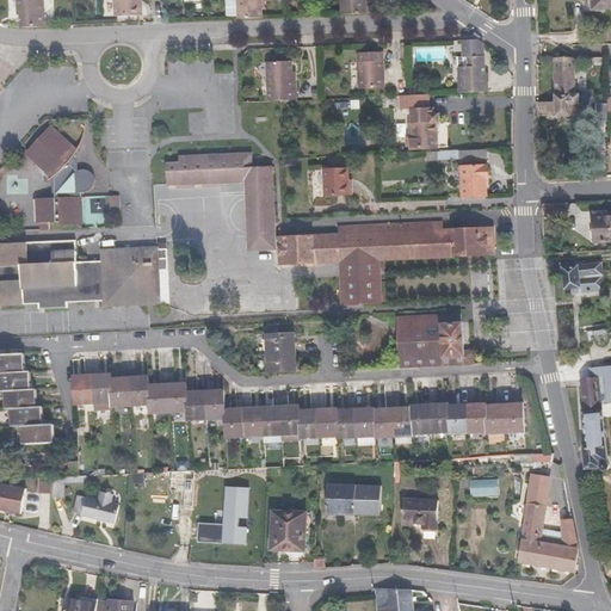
[(20,16),(20,28),(22,28),(47,26),(45,0),(16,0),(17,10),(19,10),(20,16)]
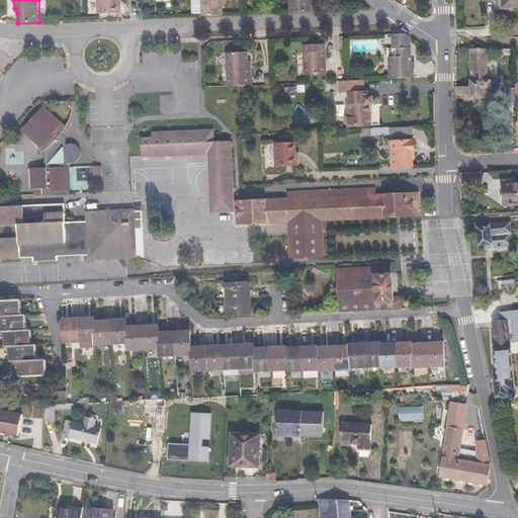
[(119,13),(119,0),(118,0),(97,0),(98,14),(119,13)]
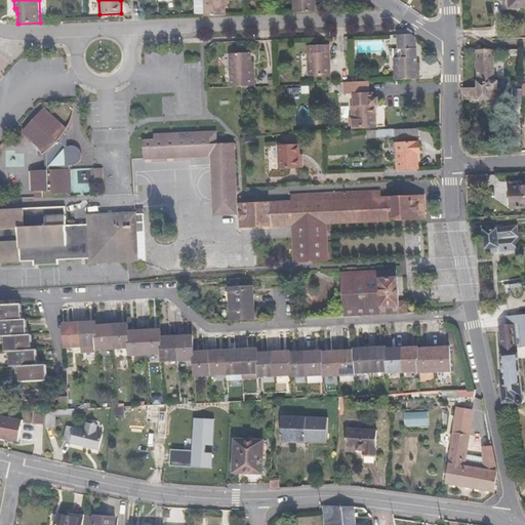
[(204,0),(205,16),(226,15),(226,7),(225,0),(204,0)]
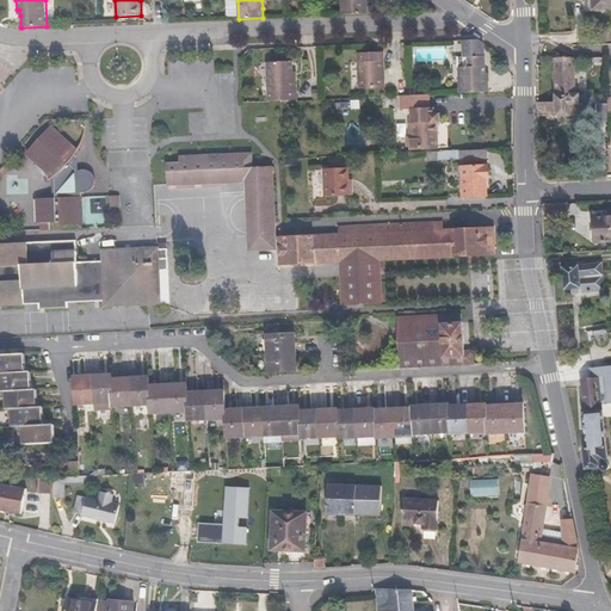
[(341,0),(343,14),(368,13),(366,0),(341,0)]
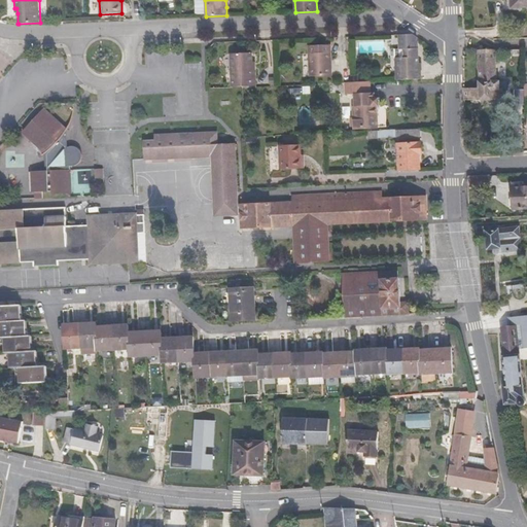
[(397,80),(422,79),(421,71),(419,71),(419,63),(419,48),(418,48),(417,36),(414,34),(396,35),(397,49),(395,49),(396,58),(397,80)]
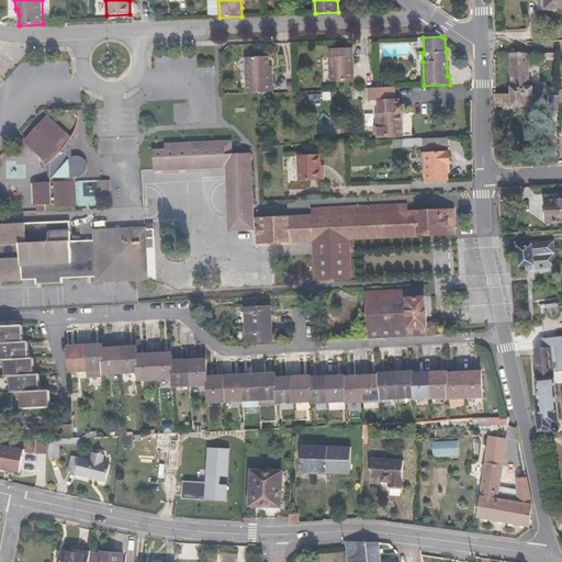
[(329,57),(330,82),(355,81),(353,56),(352,56),(352,47),(329,48),(330,57),(329,57)]
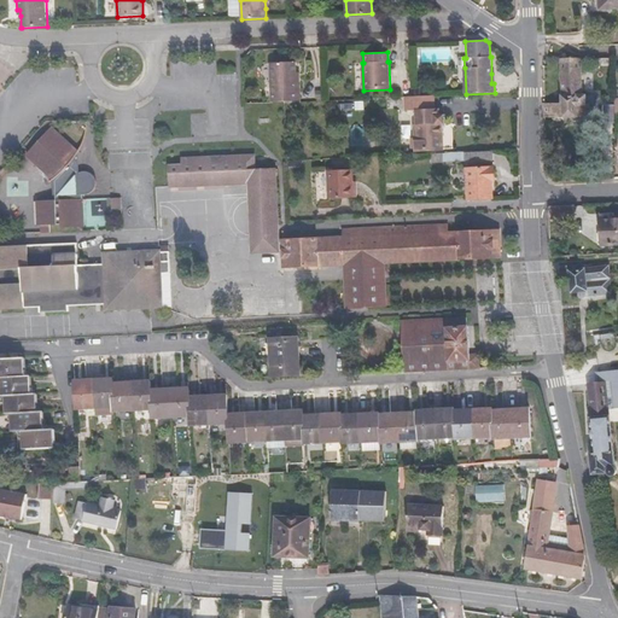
[(561,103),(543,104),(543,118),(590,117),(592,104),(588,104),(588,94),(583,94),(582,58),(561,58),(561,91),(561,103)]
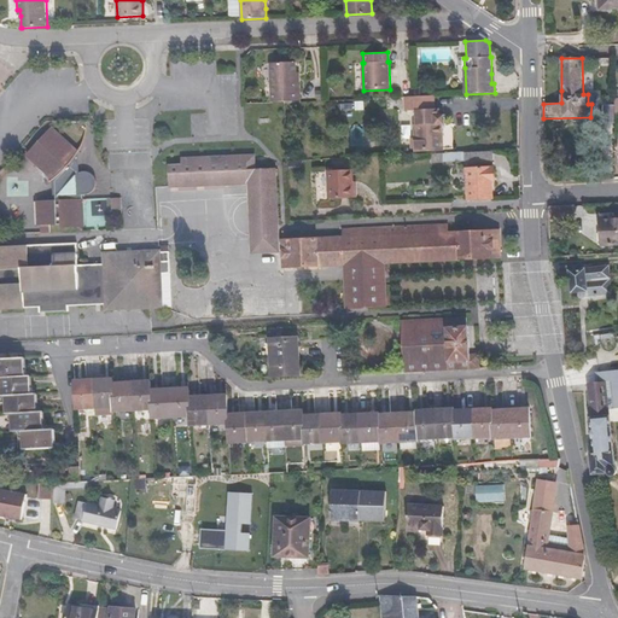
[(270,63),(273,103),(285,101),(301,100),(299,92),(297,92),(296,73),(296,63),(270,63)]
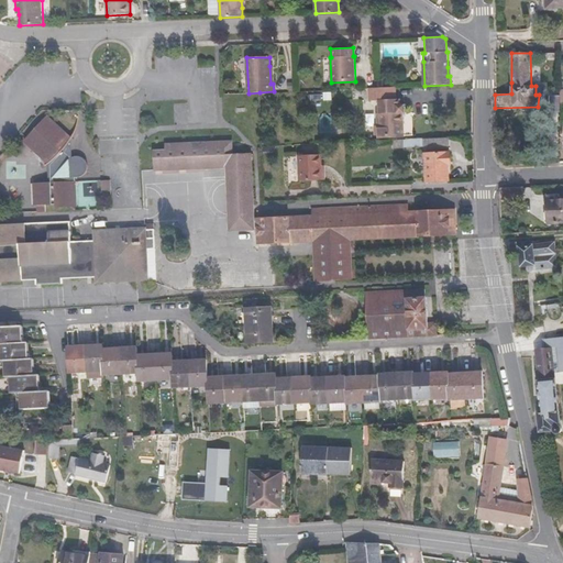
[(558,107),(558,84),(543,84),(543,92),(548,92),(549,108),(558,107)]
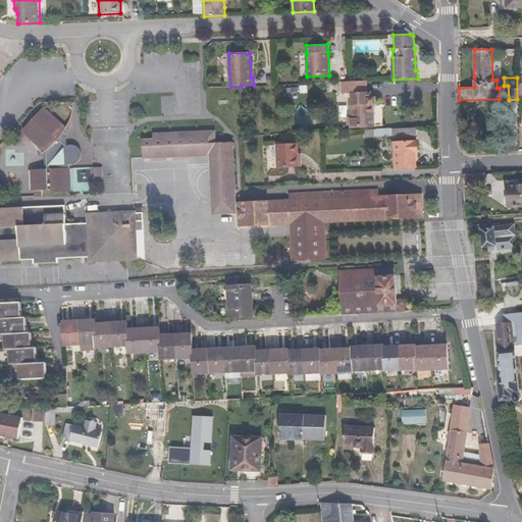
[(367,81),(350,82),(343,82),(343,93),(353,93),(353,106),(351,106),(351,118),(349,118),(349,127),(374,126),(373,105),(376,105),(376,97),(371,97),(371,92),(367,93),(367,81)]
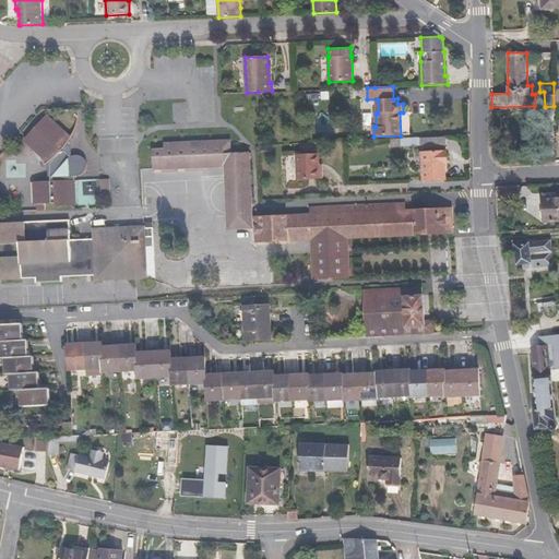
[(54,158),(60,152),(60,151),(69,141),(71,138),(47,115),(26,137),(51,161),(54,158)]
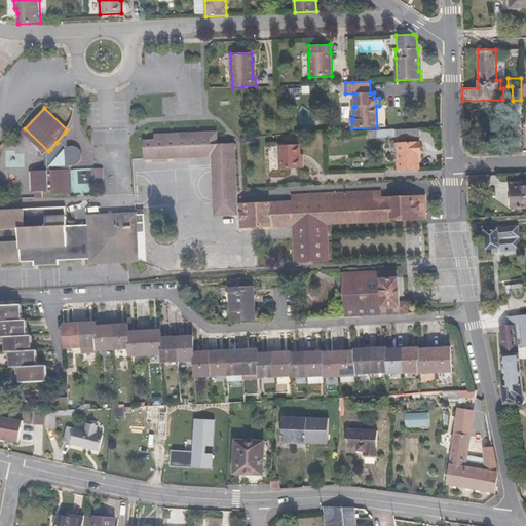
[(47,151),(48,151),(25,128),(22,132),(44,153),(47,151)]
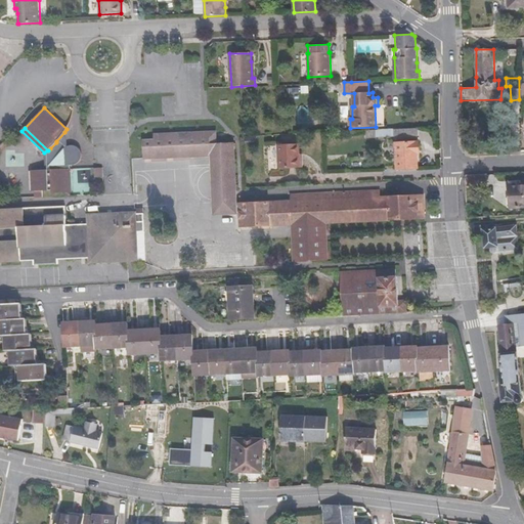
[(396,143),(398,171),(419,170),(418,154),(420,154),(420,142),(419,142),(418,128),(395,129),(396,137),(396,143)]
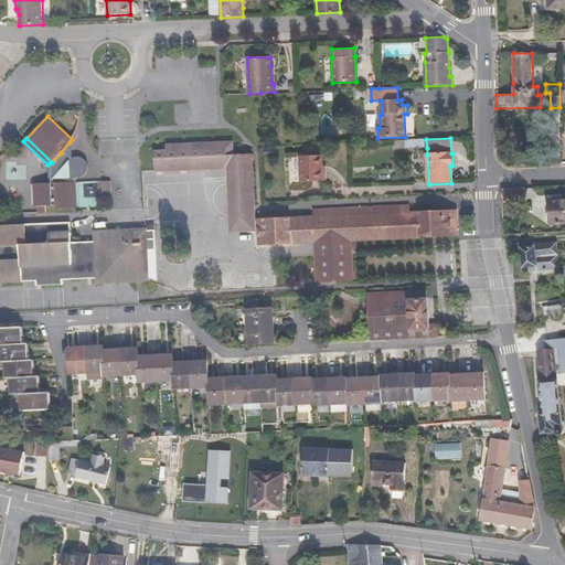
[(61,152),(61,153),(70,160),(72,158),(72,139),(70,142),(61,152)]
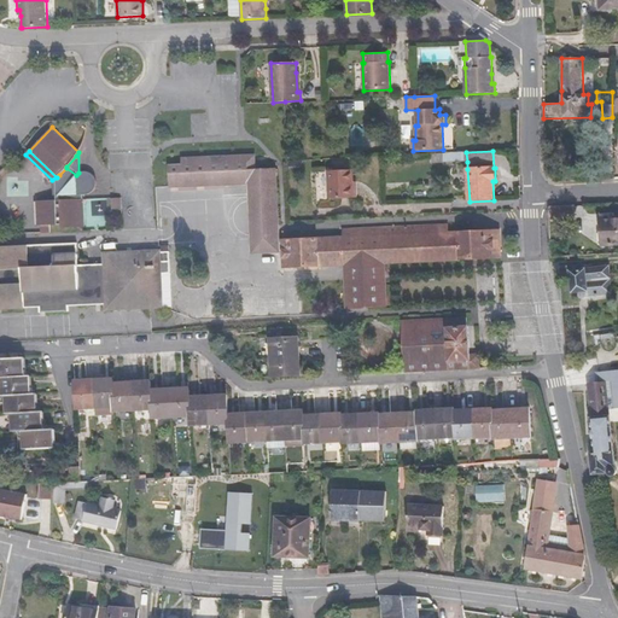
[(466,152),(431,153),(431,163),(467,162),(466,152)]
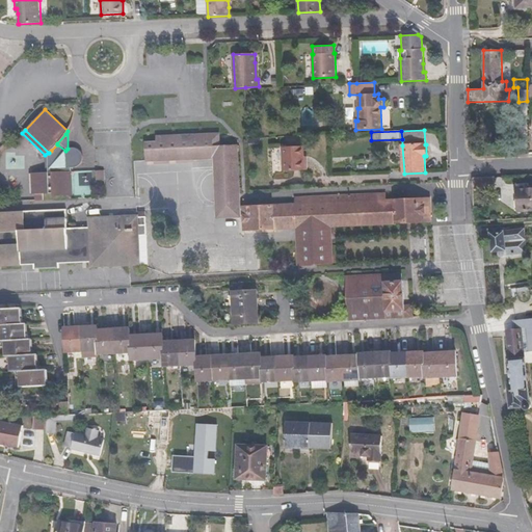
[(145,160),(214,158),(219,158),(219,145),(219,134),(156,137),(156,142),(144,143),(145,160)]
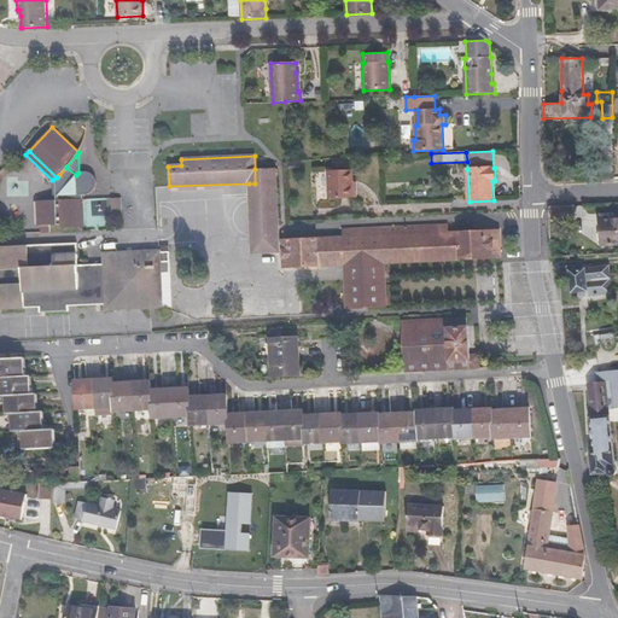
[(76,175),(66,168),(59,175),(57,178),(56,178),(57,200),(38,202),(39,226),(62,225),(62,228),(85,227),(83,194),(87,194),(92,193),(94,191),(95,187),(97,184),(97,180),(95,178),(92,174),(89,173),(85,172),(79,173),(76,175)]
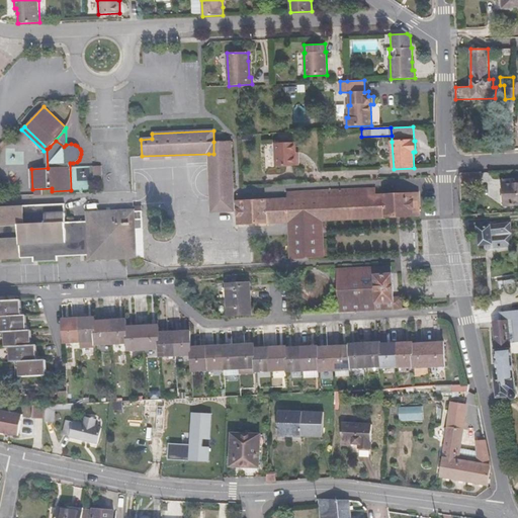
[(208,154),(210,187),(233,186),(231,141),(213,142),(213,154),(208,154)]
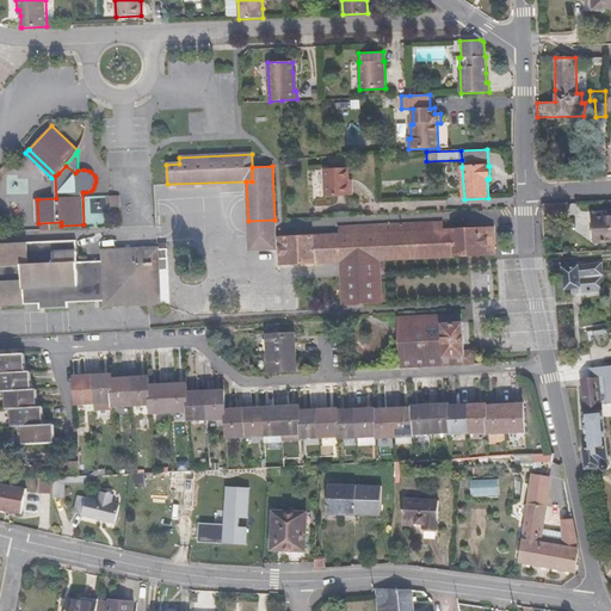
[(350,196),(350,180),(349,168),(325,170),(326,196),(350,196)]
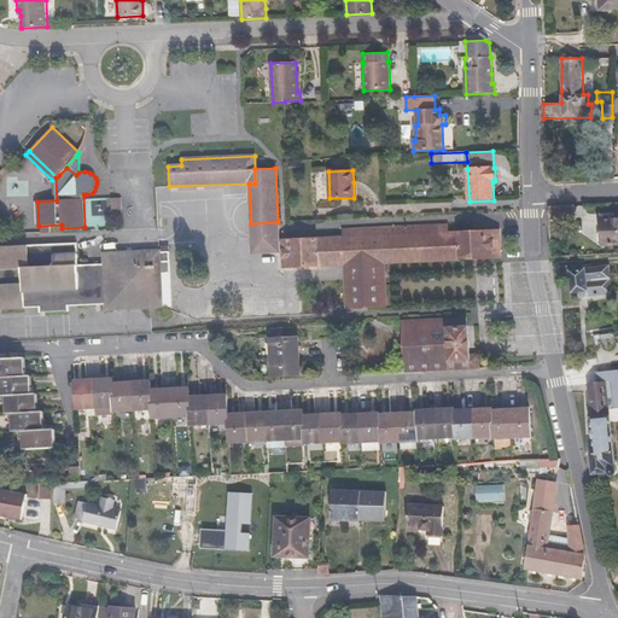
[(575,217),(573,204),(551,207),(548,208),(549,220),(575,217)]
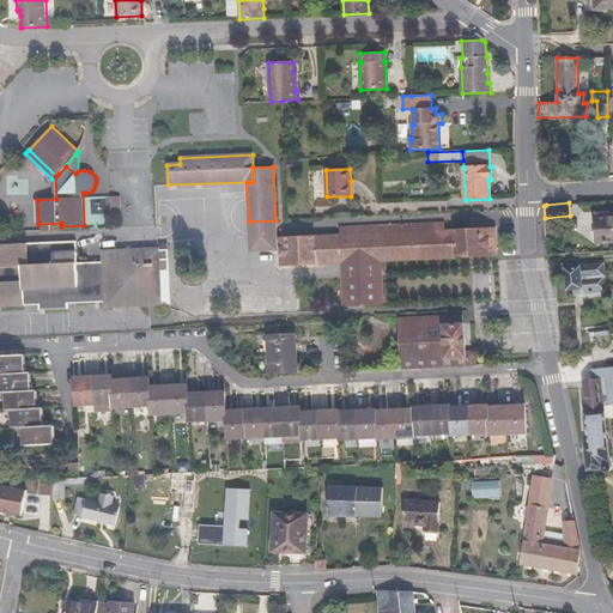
[(610,223),(596,223),(599,243),(612,242),(612,214),(610,216),(610,223)]
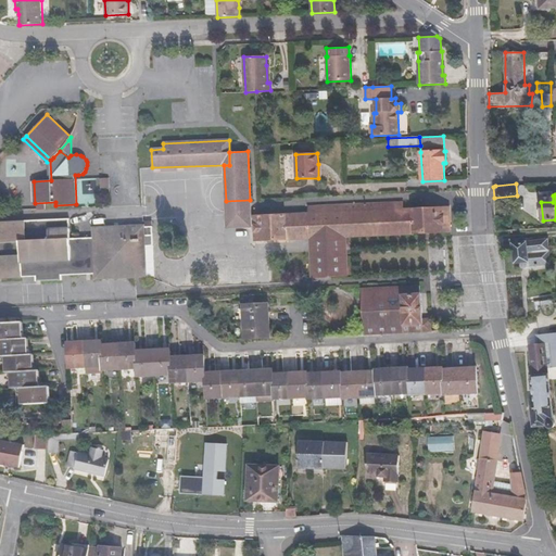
[(250,200),(226,201),(227,228),(251,227),(251,218),(250,200)]
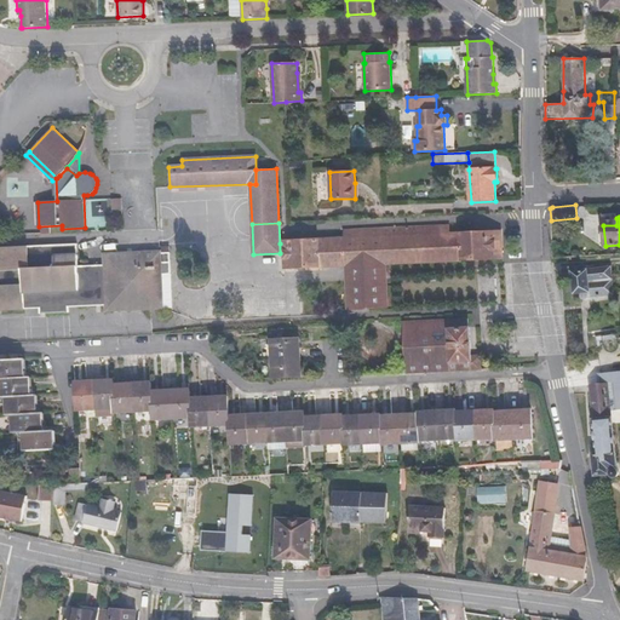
[(449,225),(384,229),(386,264),(497,259),(495,240),(489,241),(488,231),(449,234),(449,225)]
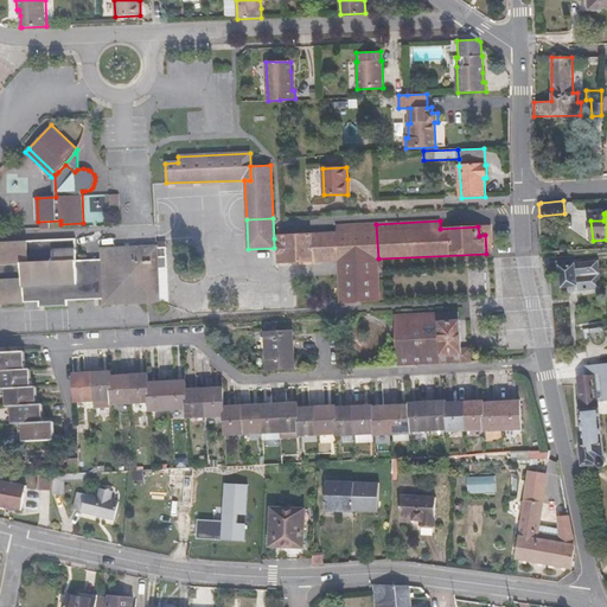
[(338,225),(338,234),(339,260),(339,275),(378,274),(378,259),(376,224),(338,225)]
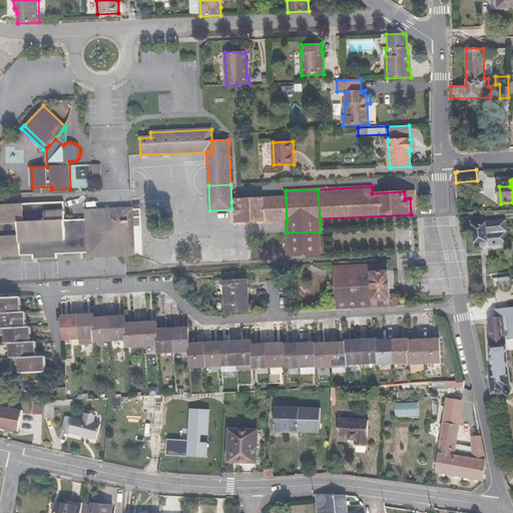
[(415,191),(404,191),(405,199),(410,198),(411,214),(416,213),(415,191)]
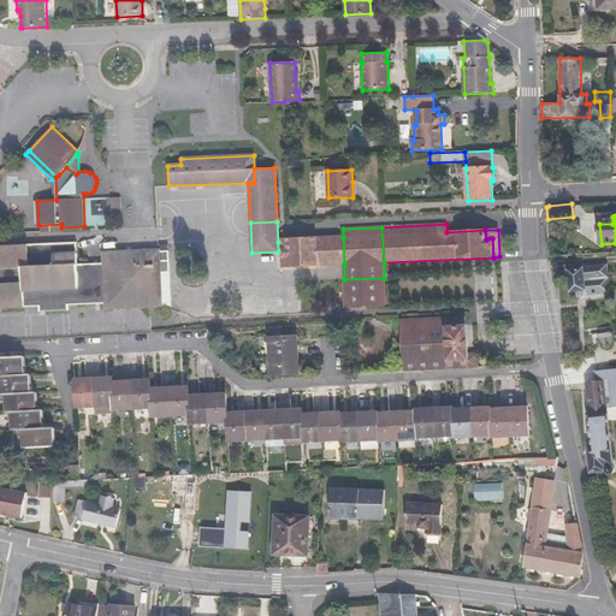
[(344,264),(343,237),(283,240),(283,242),(283,266),(344,264)]
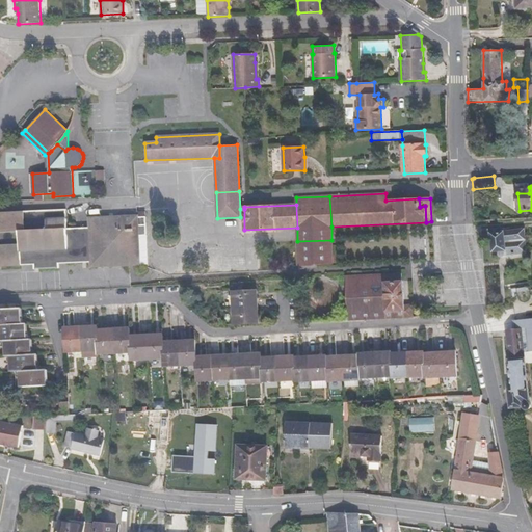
[(34,259),(34,264),(35,269),(58,268),(58,263),(91,262),(91,266),(131,264),(140,264),(138,236),(147,235),(145,217),(138,217),(138,216),(89,218),(90,228),(67,229),(67,217),(65,217),(65,210),(0,212),(0,265),(21,265),(21,264),(21,260),(34,259)]
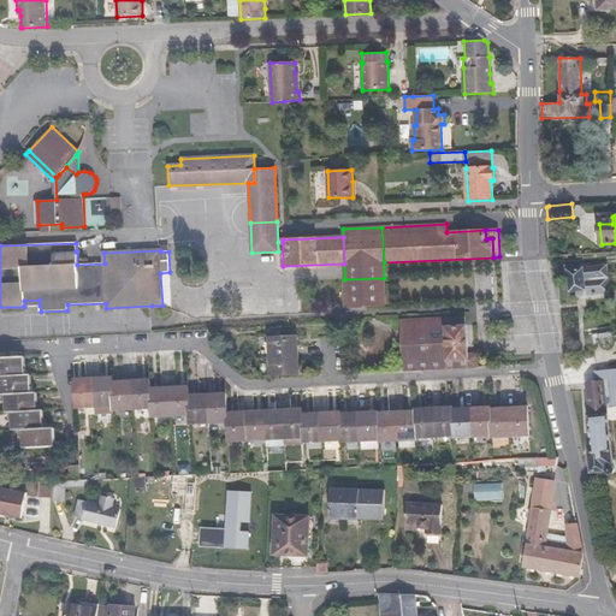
[(578,291),(578,292),(578,295),(578,296),(579,296),(580,297),(581,297),(582,297),(584,297),(585,296),(586,295),(610,294),(608,265),(568,270),(572,291),(578,291)]
